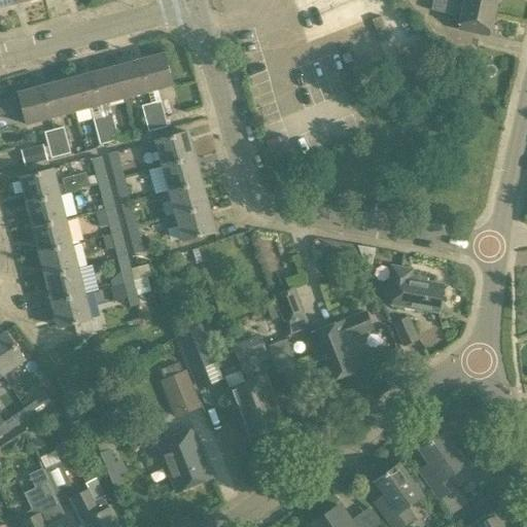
[(0,0),(0,8),(20,3),(18,0),(0,0)]
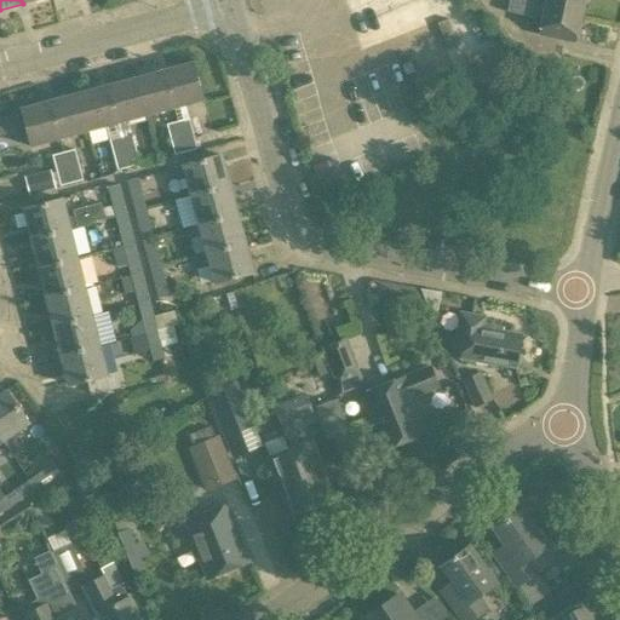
[(539,34),(574,42),(579,16),(510,0),(507,13),(521,16),(543,19),(539,34)]
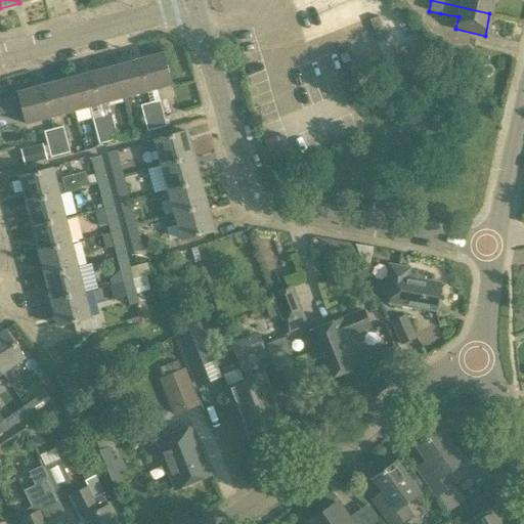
[(431,0),(489,13),(492,0),(431,0)]
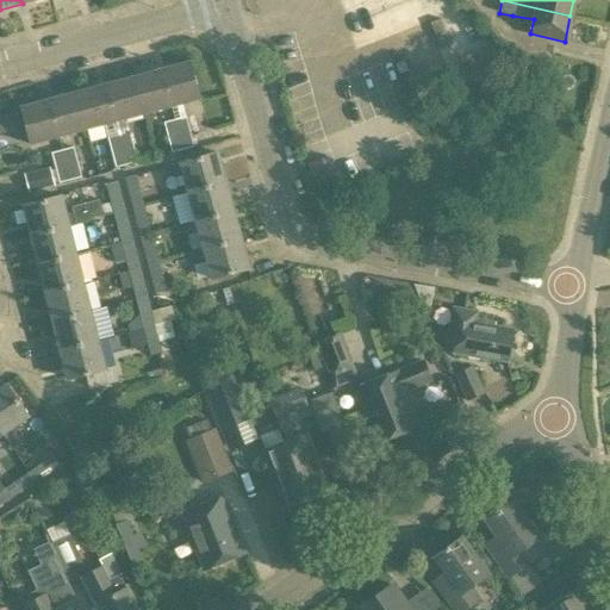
[(200,99),(190,62),(161,69),(170,106),(200,99)]
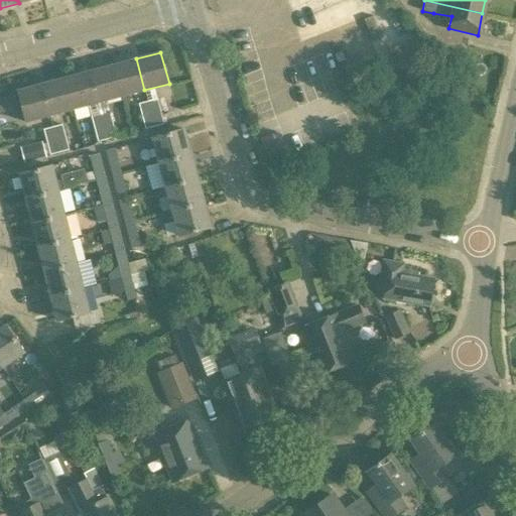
[(112,66),(121,97),(144,90),(136,58),(112,66)]
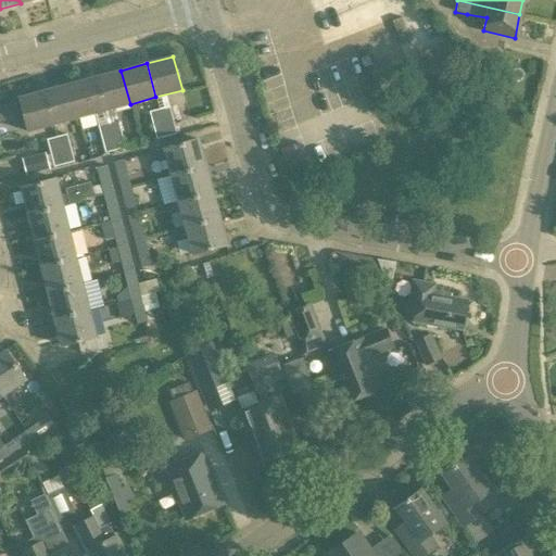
[(96,77),(104,111),(130,104),(121,71),(96,77)]
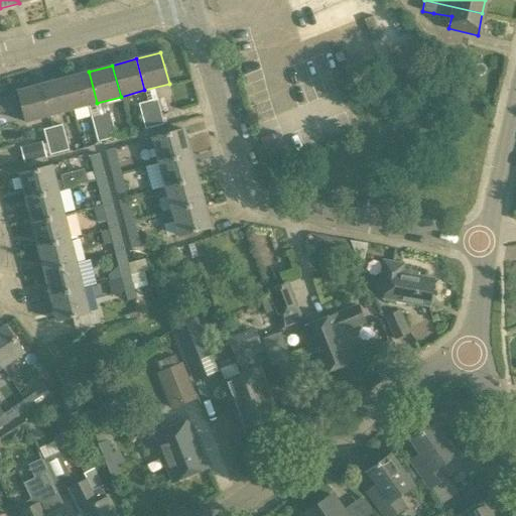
[(65,78),(73,109),(97,103),(89,72),(65,78)]
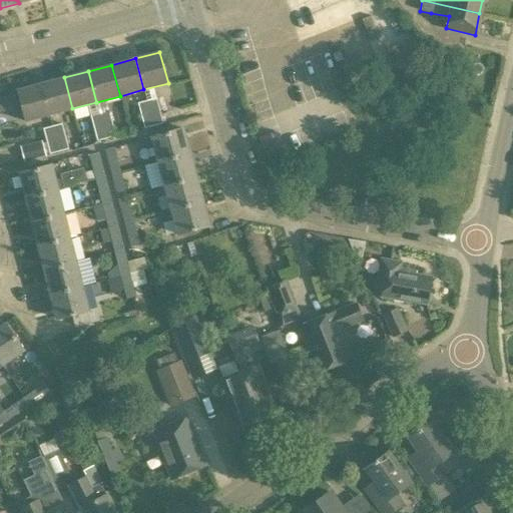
[(41,84),(49,115),(72,108),(64,77),(41,84)]
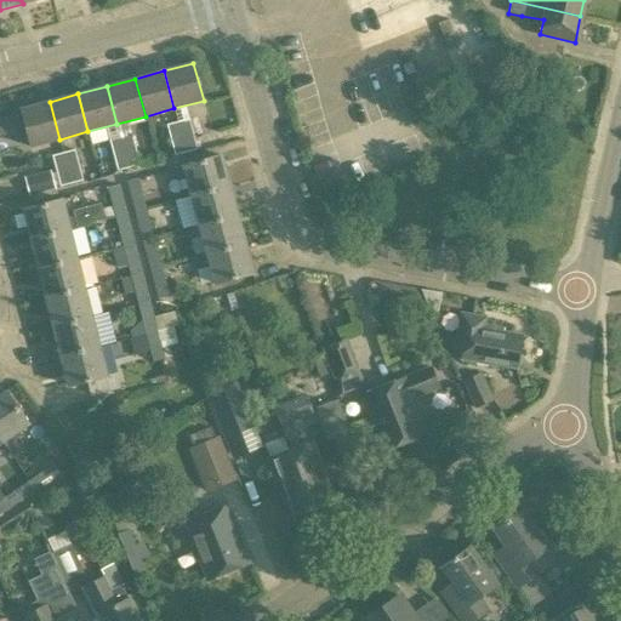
[(50,102),(20,109),(24,125),(12,129),(17,147),(29,143),(29,147),(60,140),(50,102)]
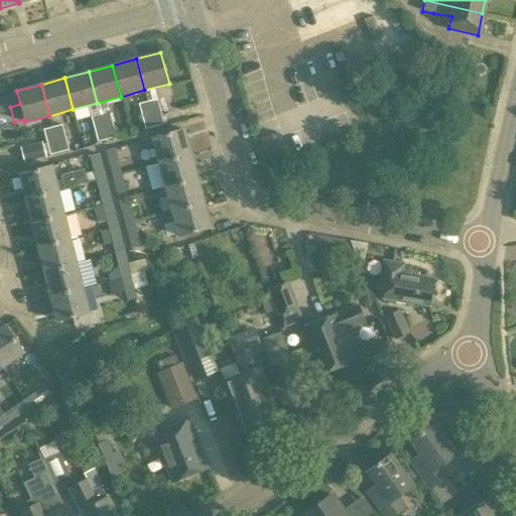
[(157,100),(147,103),(154,128),(164,125),(157,100)]
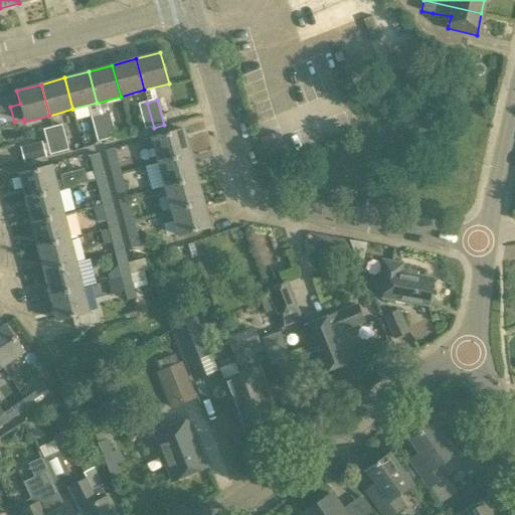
[(145,130),(154,128),(147,103),(139,105),(145,130)]
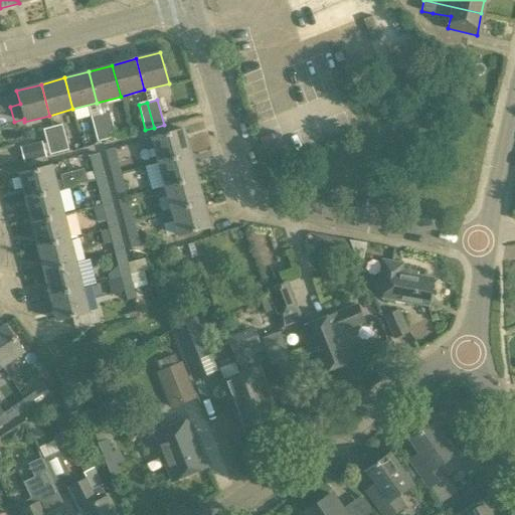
[(110,113),(100,115),(106,140),(116,138),(110,113)]
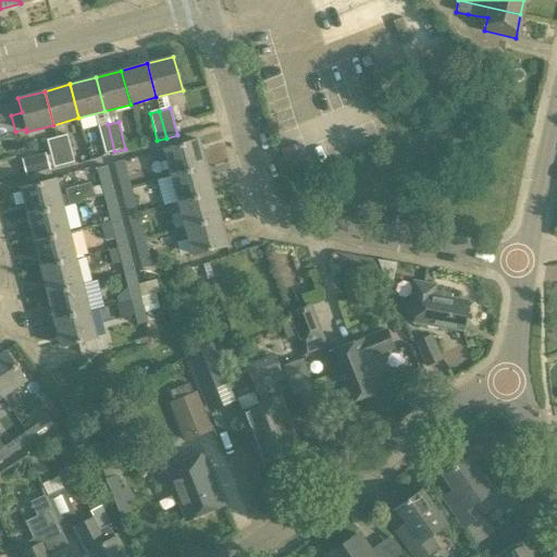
[(106,155),(114,151),(108,124),(98,127),(106,155)]
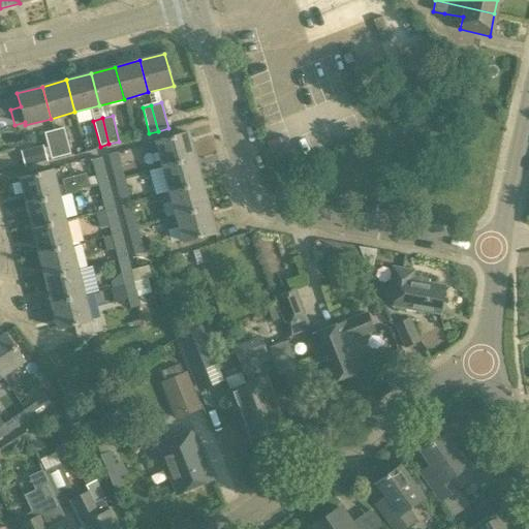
[(412,119),(399,122),(400,130),(414,127),(412,119)]
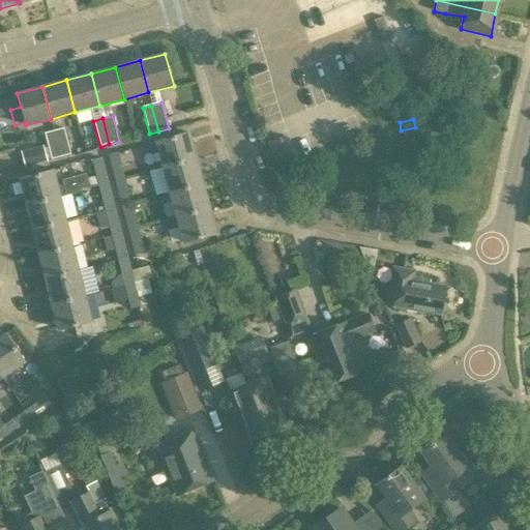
[(63,129),(54,131),(60,157),(70,155),(63,129)]
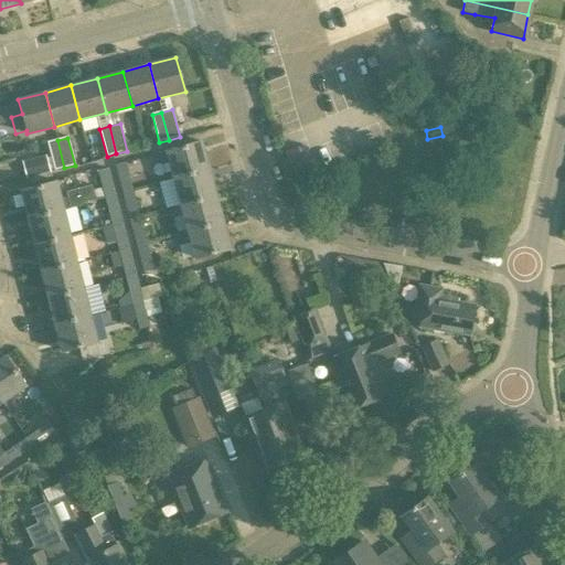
[(55,171),(64,168),(57,140),(48,144),(55,171)]
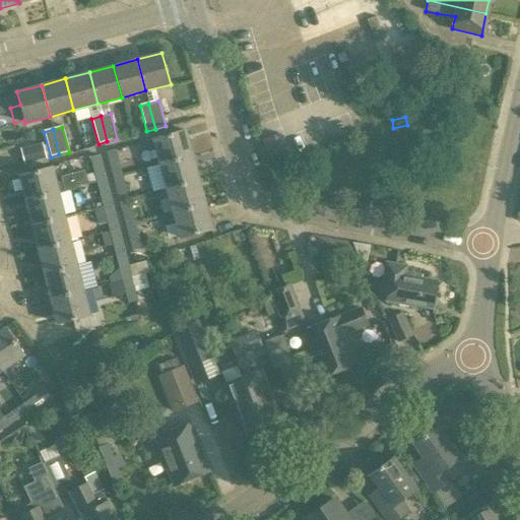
[(153,139),(159,164),(192,155),(185,130),(153,139)]
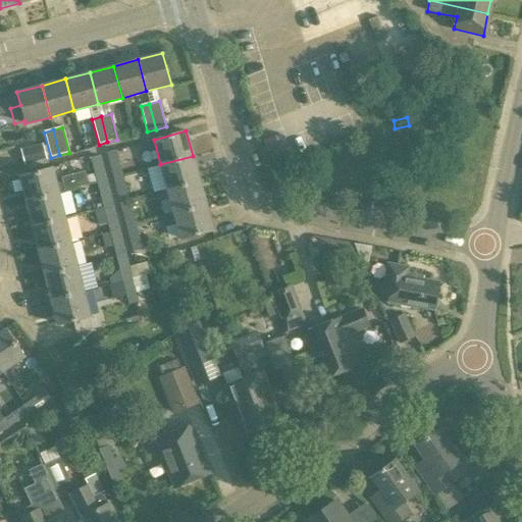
[(46,160),(41,144),(19,150),(23,165),(46,160)]
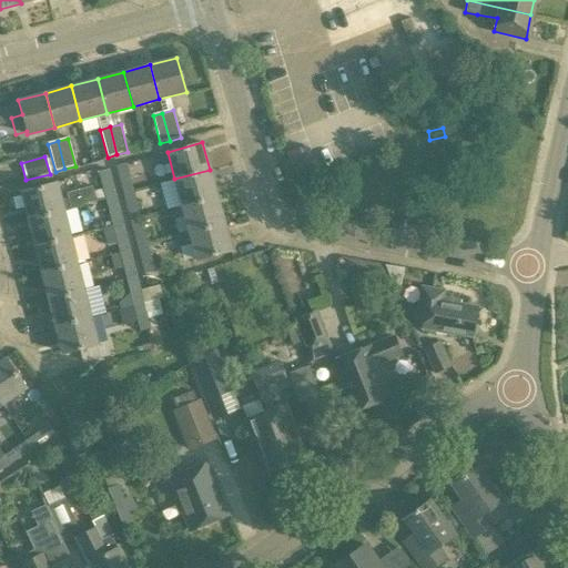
[(115,168),(123,194),(133,192),(127,164),(115,168)]
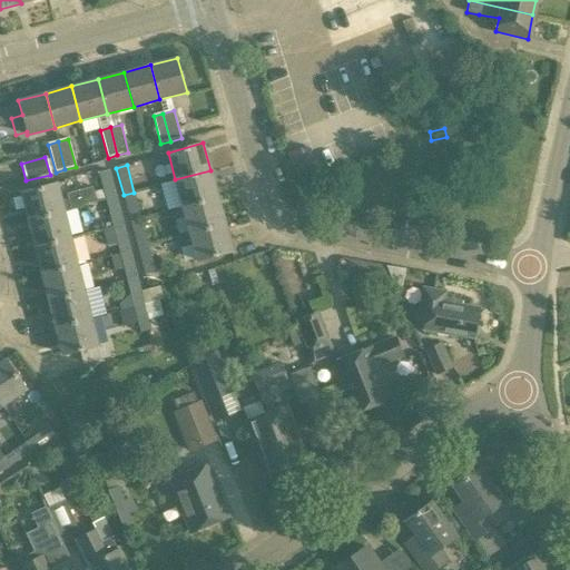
[(210,170),(175,179),(183,206),(217,196),(210,170)]
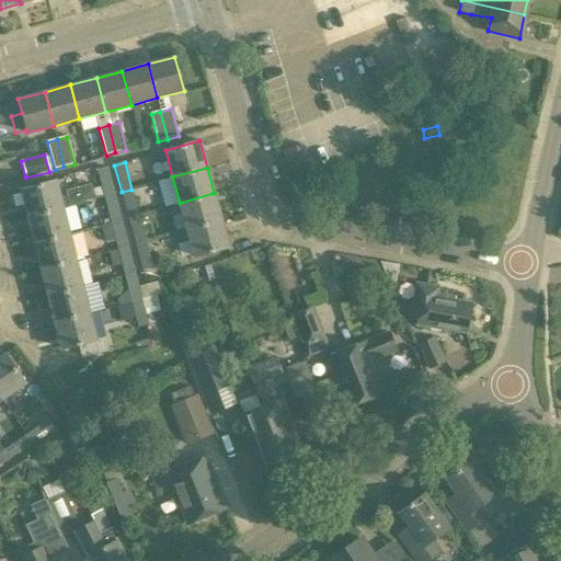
[(98,171),(104,196),(114,194),(107,169),(98,171)]
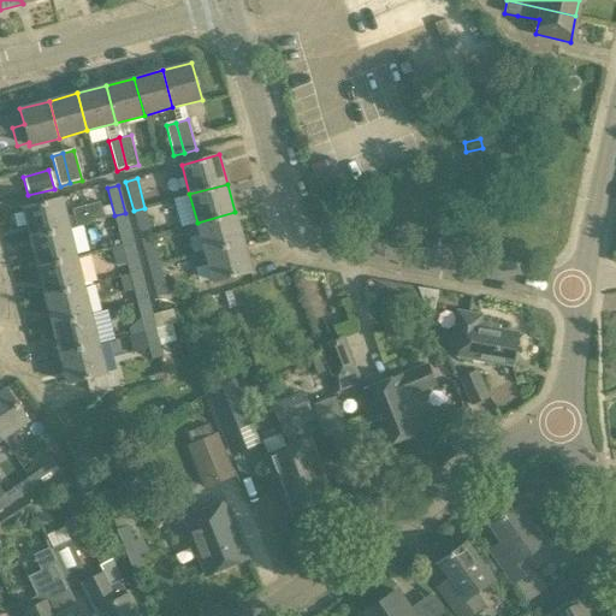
[(188,195),(173,199),(181,226),(195,223),(188,195)]
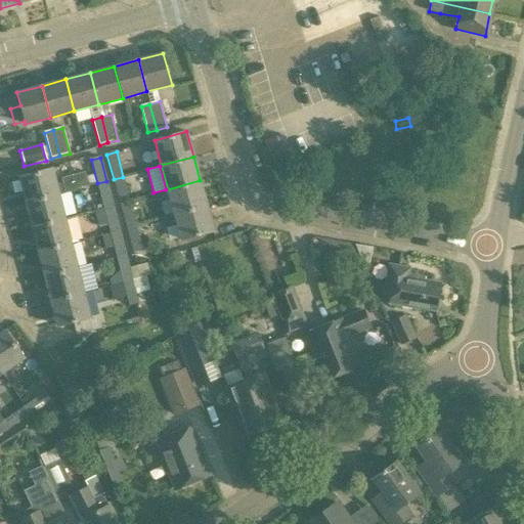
[(56,184),(52,169),(19,177),(27,203),(58,194),(88,186),(85,173),(61,179),(62,183),(56,184)]
